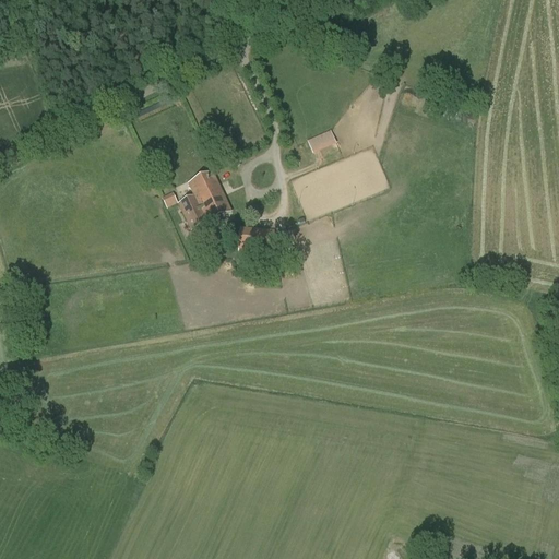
[(420,102),(424,94),(406,86),(403,94),(420,102)]
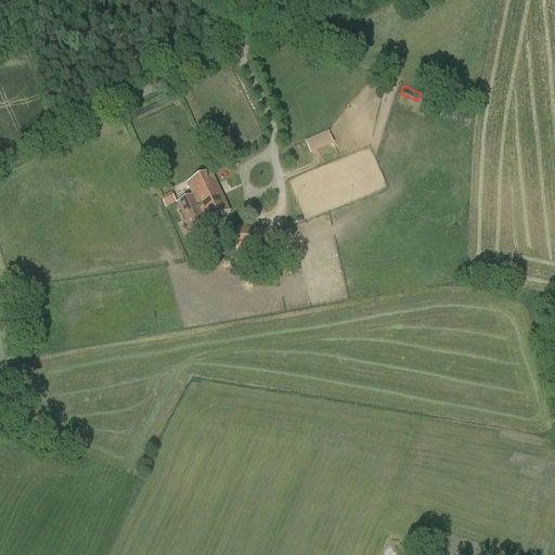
[(328,131),(305,141),(311,155),(334,144),(328,131)]
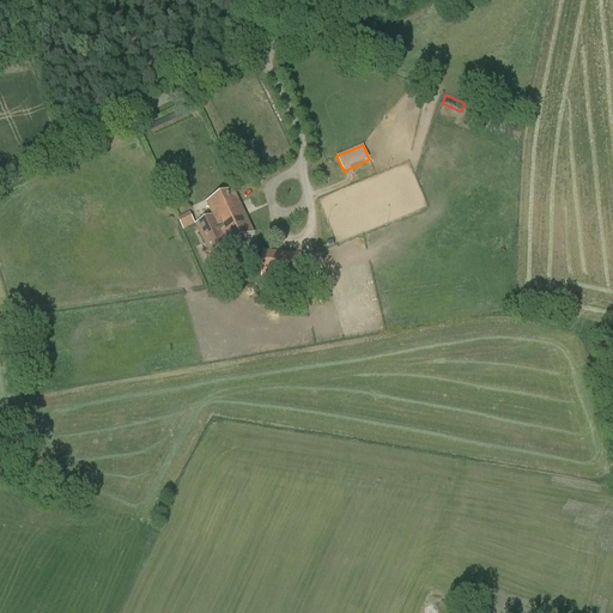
[(254,175),(265,173),(262,158),(252,161),(254,175)]
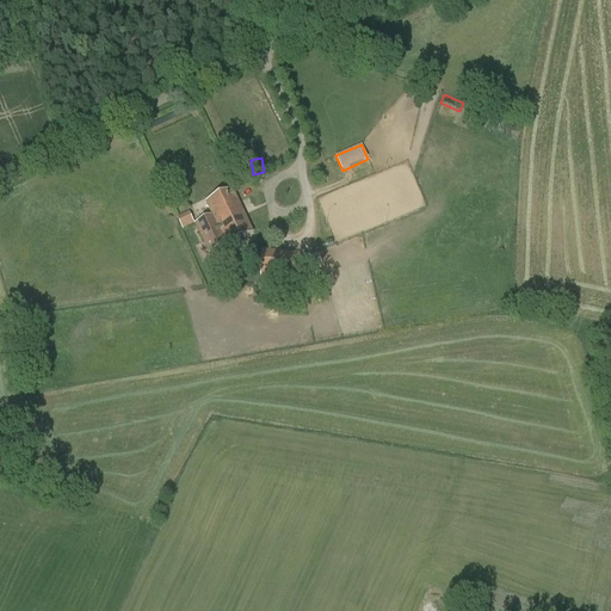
[(213,216),(198,223),(213,253),(253,234),(233,190),(205,203),(213,216)]
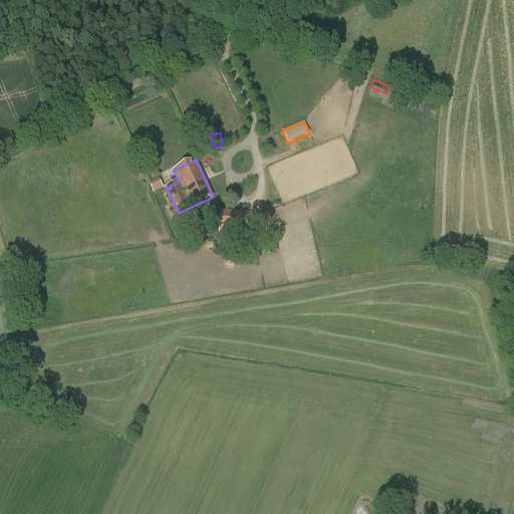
[(149,183),(154,193),(164,189),(159,178),(149,183)]
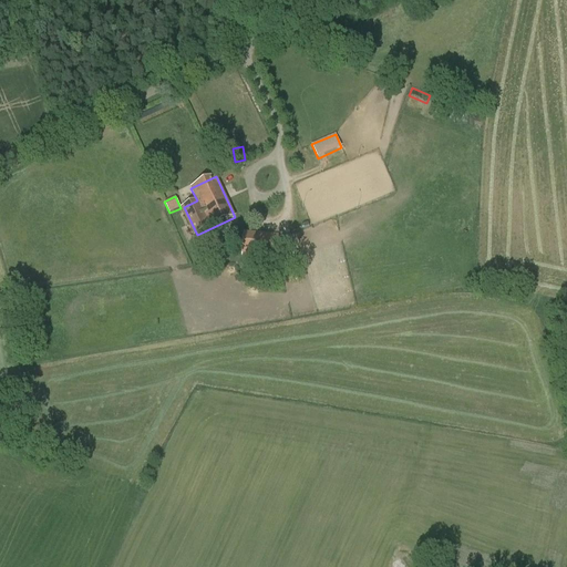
[(290,233),(278,230),(277,236),(245,233),(243,254),(275,257),(277,240),(289,243),(290,233)]
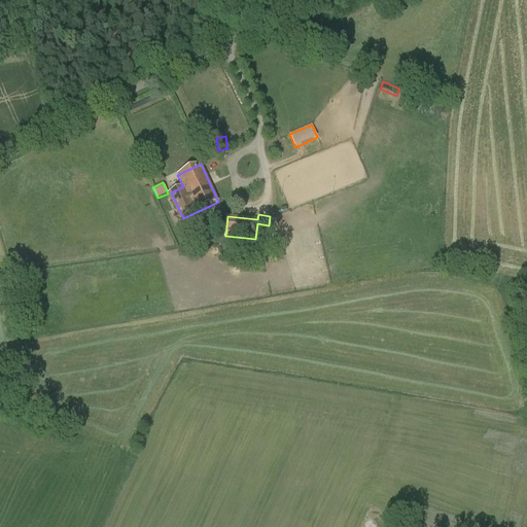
All buildings are outlined.
